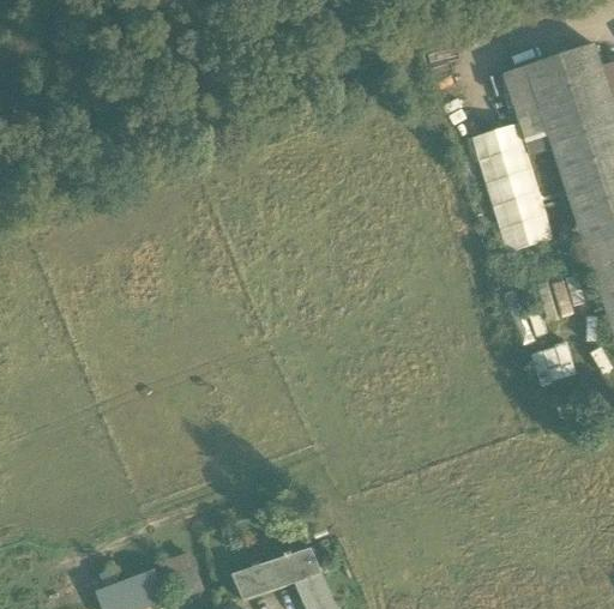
[(593,42),(524,65),(552,146),(613,333),(613,106),(601,65),(593,42)]
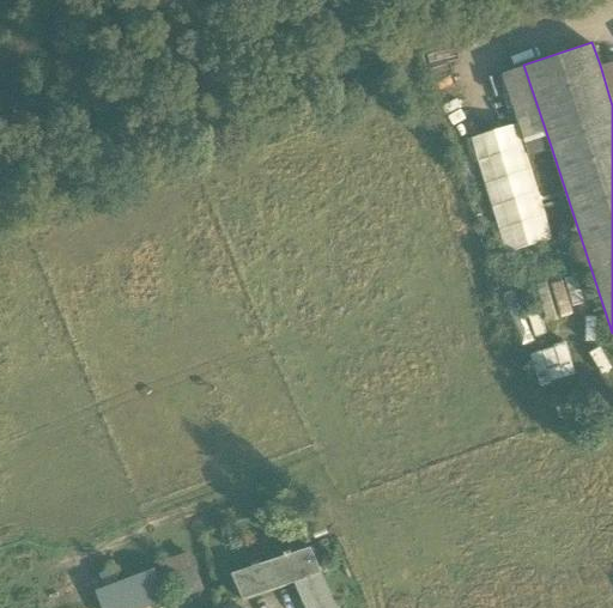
[(612,60),(600,65),(612,105),(612,60)]
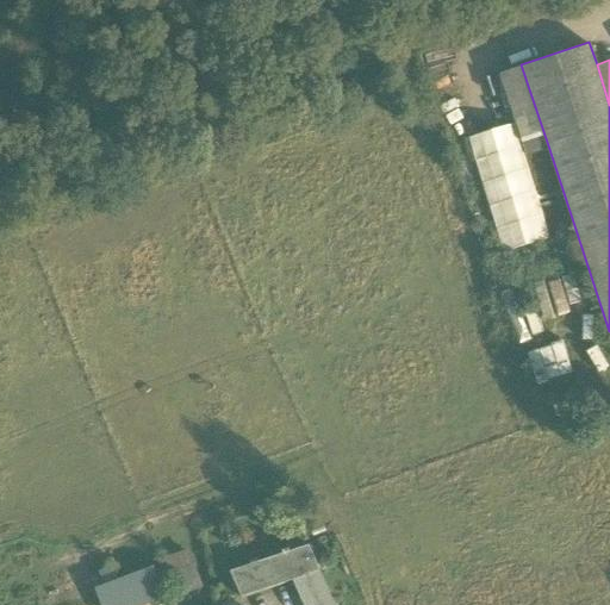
[(527,153),(548,145),(521,64),(499,72),(527,153)]
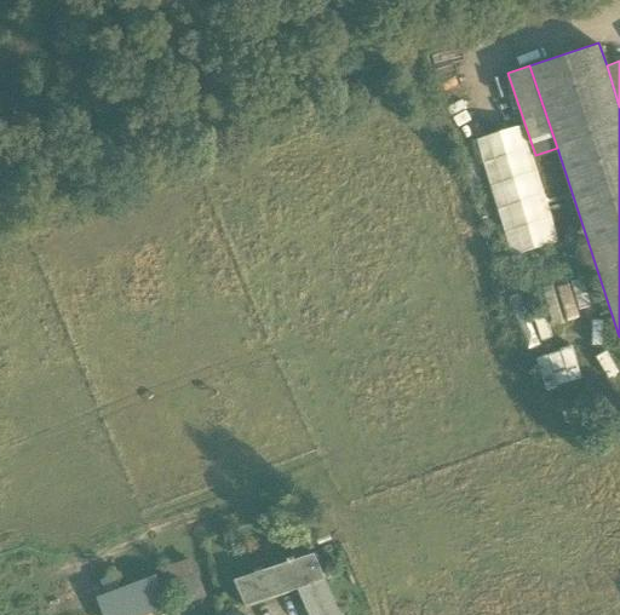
[(245,603),(297,586),(325,576),(314,551),(234,578),(245,603)]
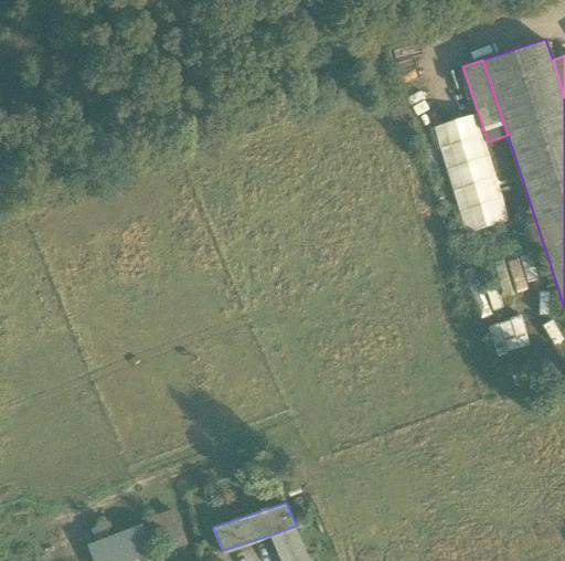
[(158,529),(179,521),(173,508),(153,516),(158,529)]
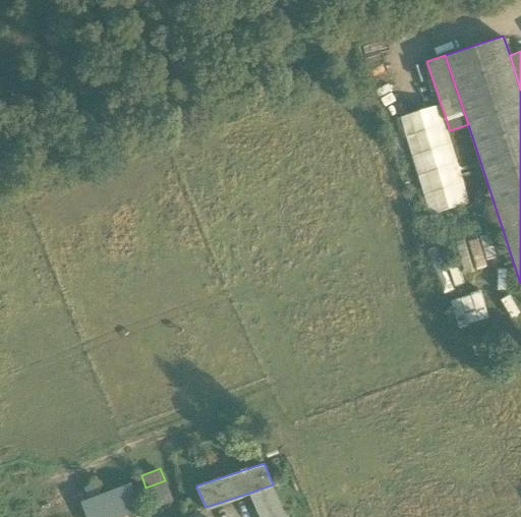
[(152,507),(171,500),(165,480),(146,487),(145,489),(152,507)]
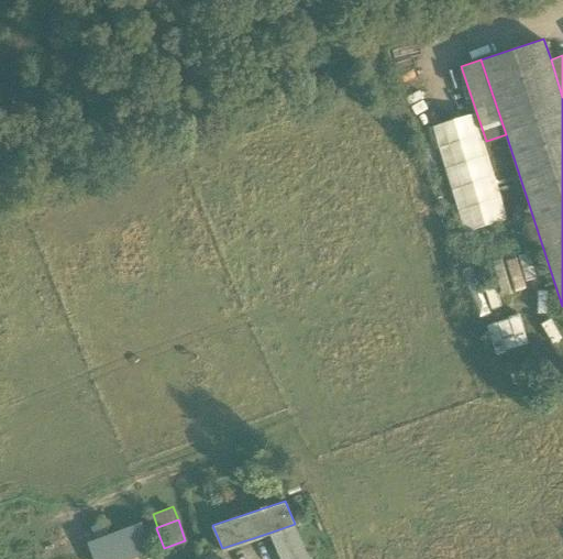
[(141,523),(88,541),(95,558),(105,558),(148,544),(141,523)]
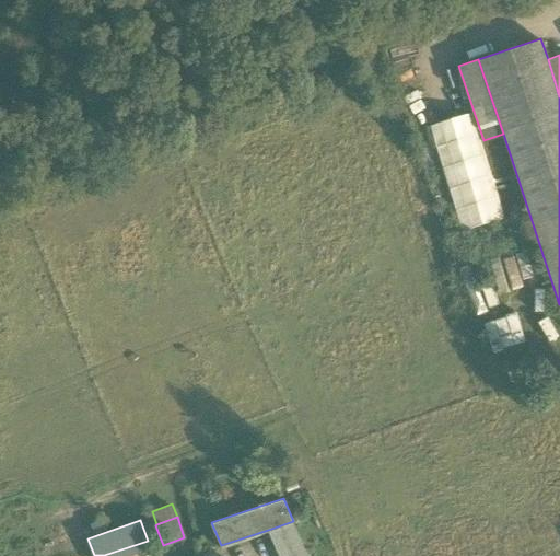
[(268,530),(279,555),(307,555),(293,521),(268,530)]
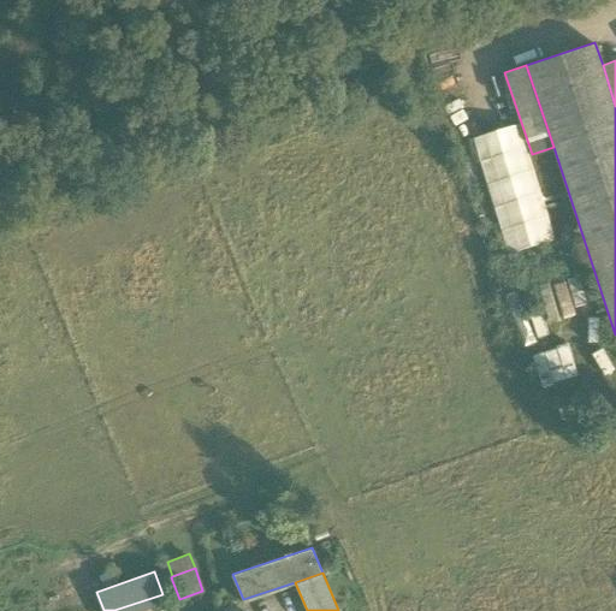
[(137,610),(165,601),(163,594),(114,610),(137,610)]
